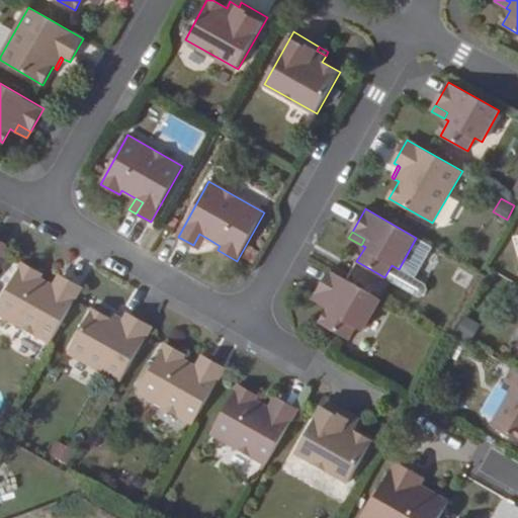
[(199,249),(206,238),(199,234),(193,245),(199,249)]
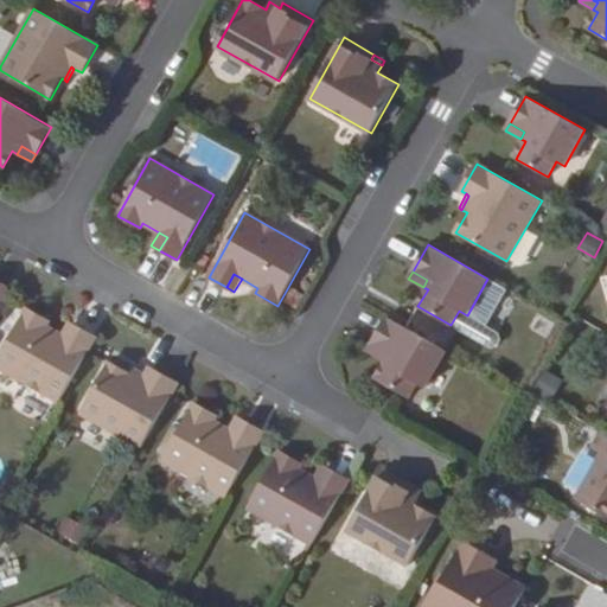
[(506,289),(487,279),(467,315),(459,311),(451,325),(491,347),(497,345),(500,339),(499,333),(486,326),(506,289)]
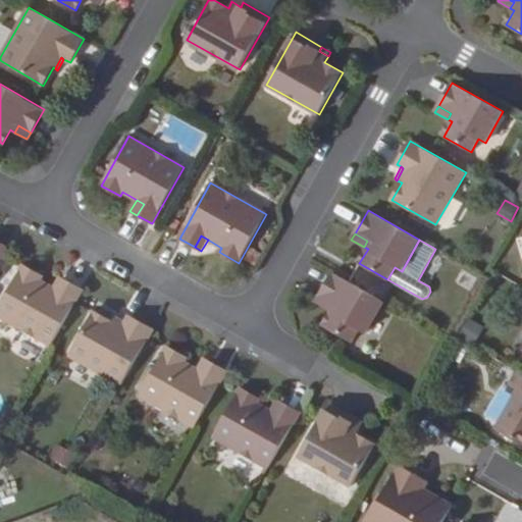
[(0,264),(9,248),(0,242),(0,264)]
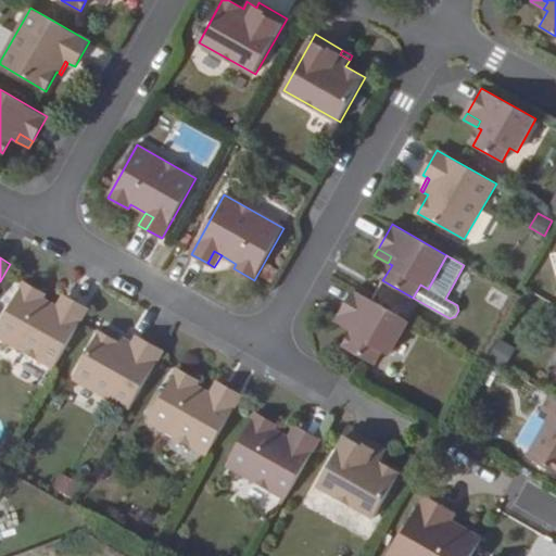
[(65,312),(58,307),(42,299),(46,293),(25,282),(0,325),(0,336),(54,367),(88,308),(72,300),(65,312)]
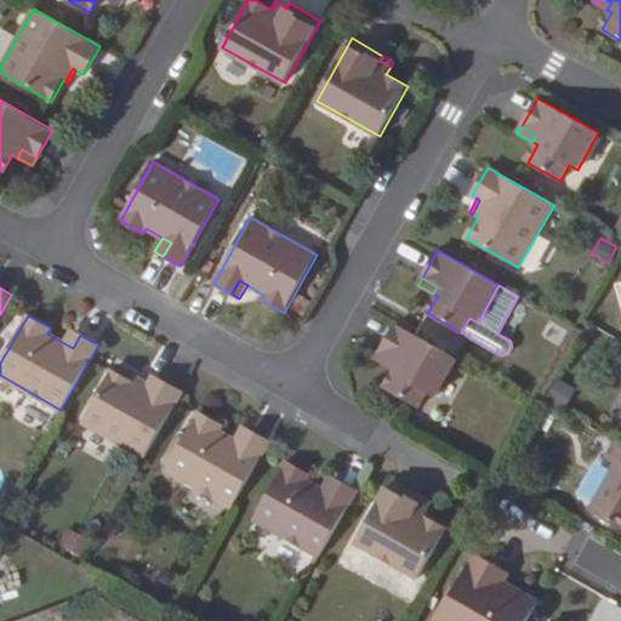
[(396,360),(391,369),(396,370),(386,388),(420,408),(428,392),(436,397),(457,359),(396,324),(380,352),(396,360)]
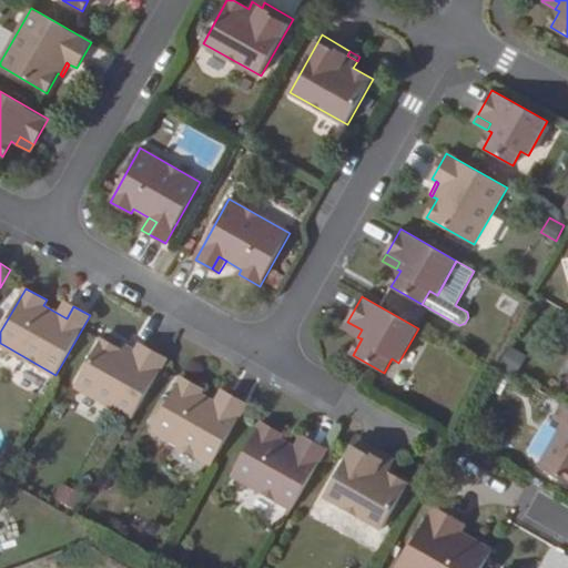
[(66,302),(59,314),(67,318),(73,306),(66,302)]
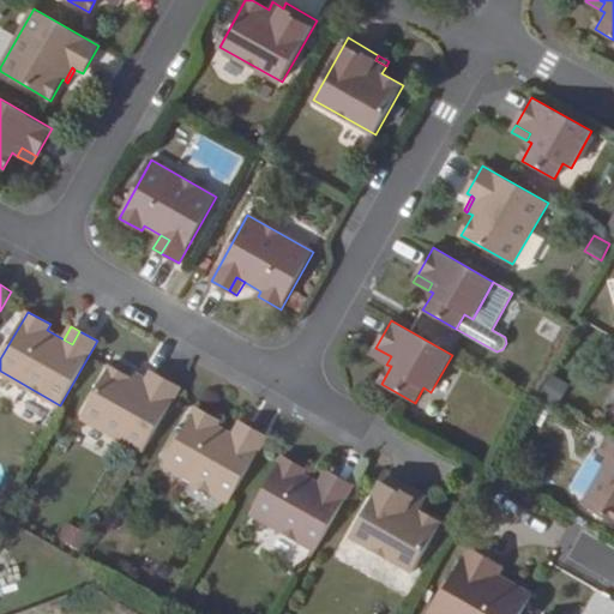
[(371,356),(386,365),(391,356),(375,348),(371,356)]
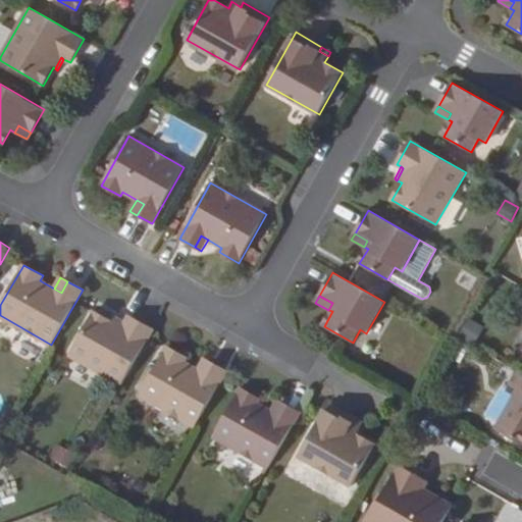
[(129,316),(126,320),(125,322),(114,316),(111,321),(94,311),(69,355),(121,384),(153,329),(129,316)]
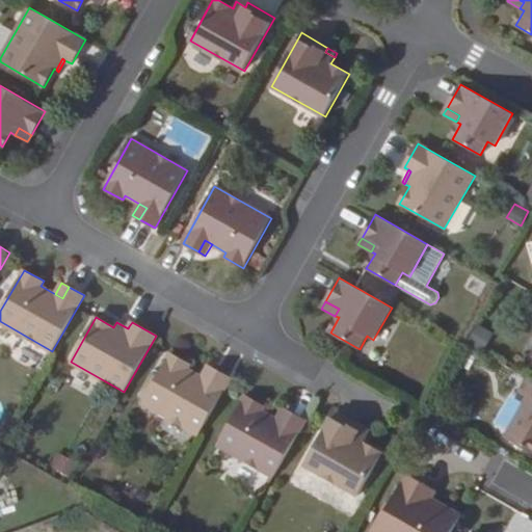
[(117,320),(116,322),(128,328),(129,326),(117,320)]
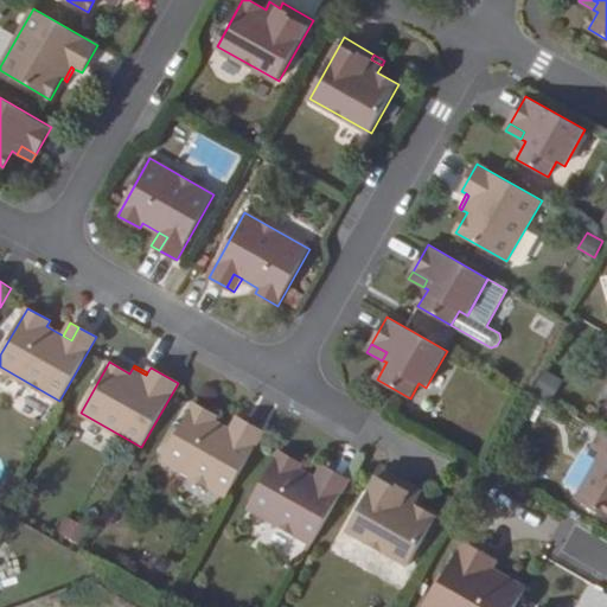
[(541,371),(535,391),(551,397),(558,378),(541,371)]
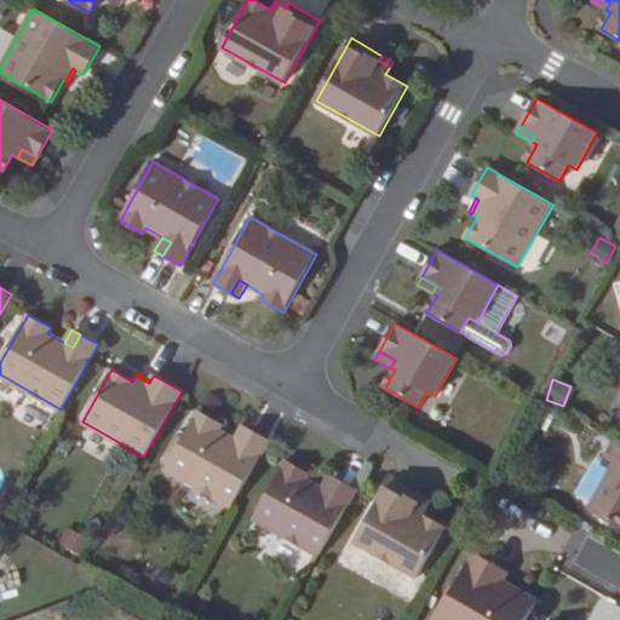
[(244,443),(235,440),(218,429),(222,424),(199,411),(166,470),(231,506),(269,440),(251,430),(244,443)]
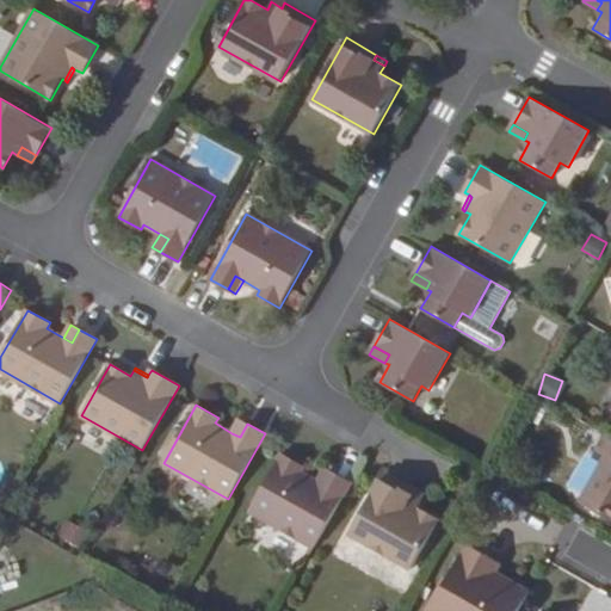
[(239,420),(232,433),(240,437),(247,424),(239,420)]
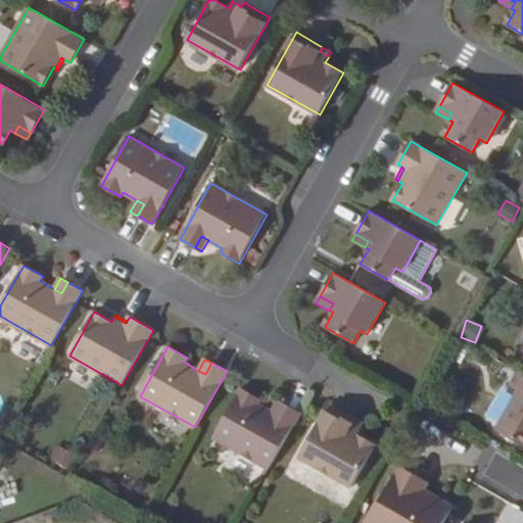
[(522,374),(517,371),(509,385),(519,391),(496,430),(522,444),(522,374)]
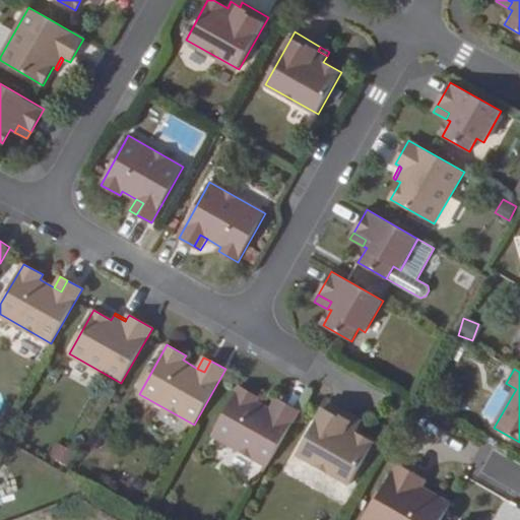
[(277,413),(271,409),(256,401),(259,397),(240,386),(212,435),(267,466),(299,410),(283,402),(277,413)]
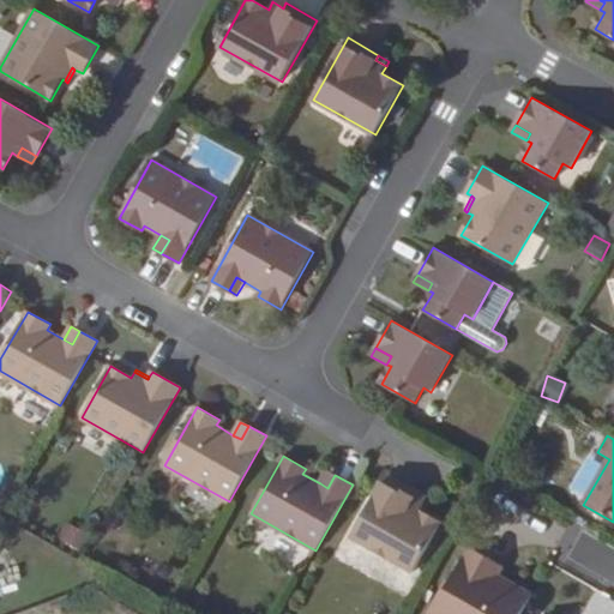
[(326,470),(320,483),(327,488),(335,475),(326,470)]
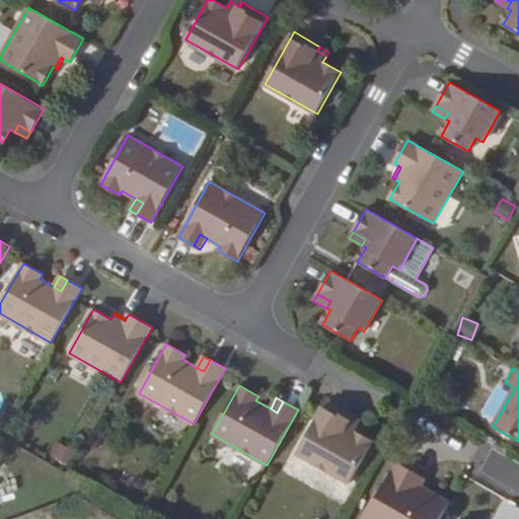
[(350,421),(353,417),(326,401),(297,453),(350,484),(374,442),(355,432),(359,426),(350,421)]
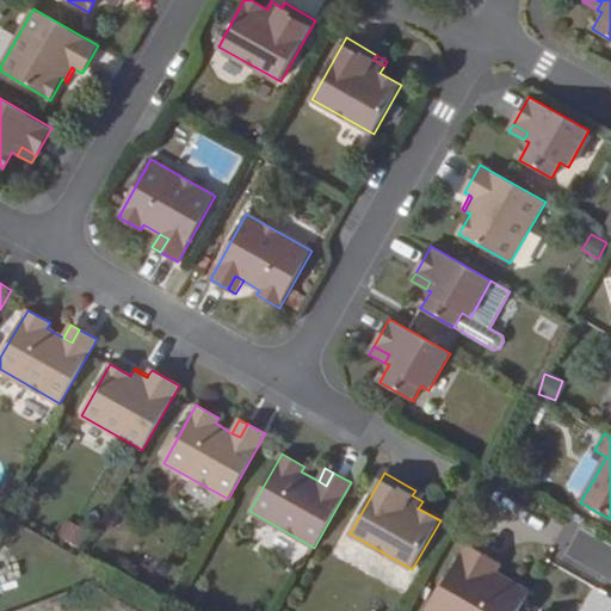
[(426,495),(415,491),(412,495),(423,501),(426,495)]
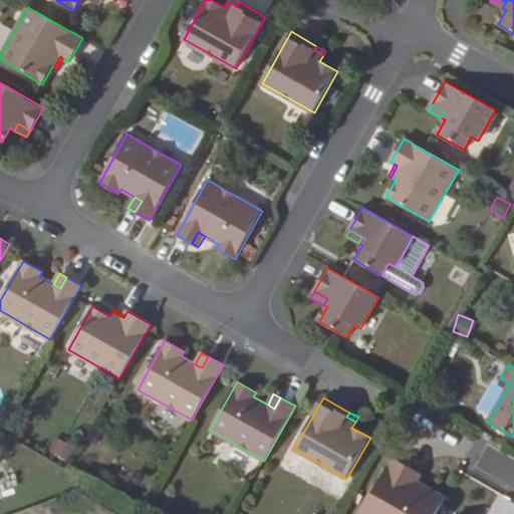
[(48,450),(67,459),(73,445),(54,436),(48,450)]
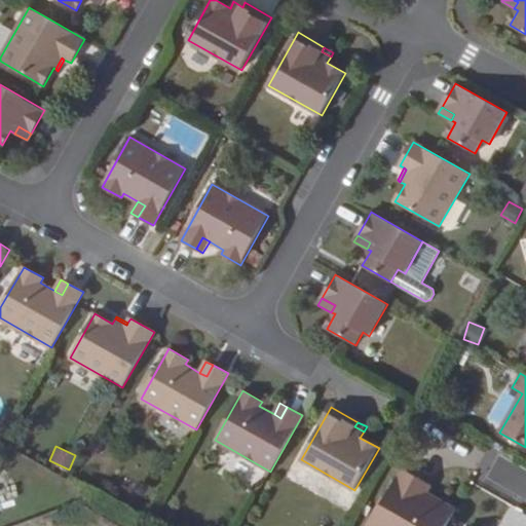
[(416,487),(421,478),(404,468),(399,478),(398,478),(371,525),(446,525),(456,510),(426,492),(416,487)]
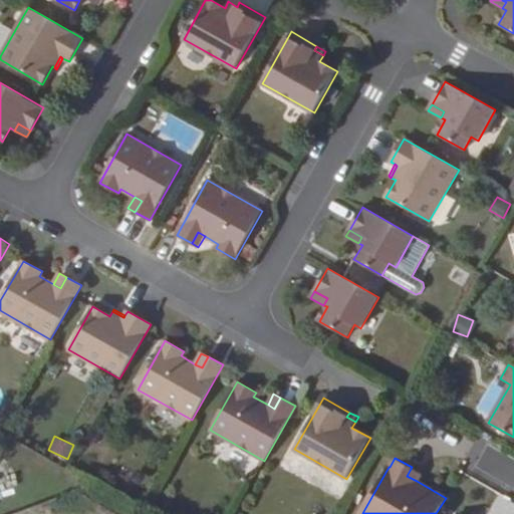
[(421,474),(412,467),(407,476),(417,481),(421,474)]
